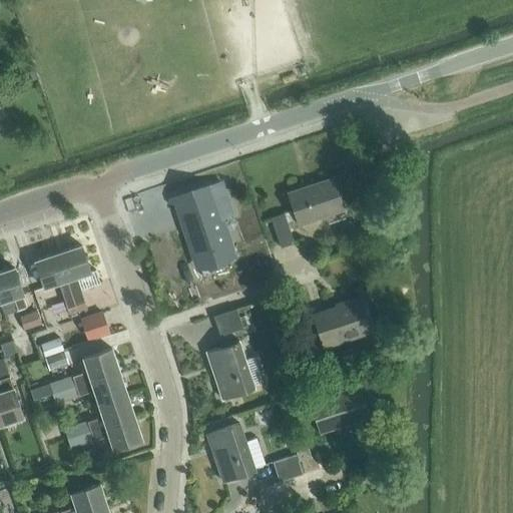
[(298,223),(343,208),(333,178),(288,193),(298,223)]
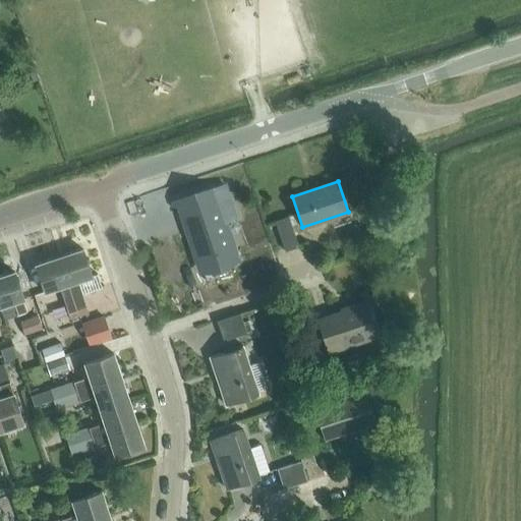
[(209,215),(234,206),(230,192),(204,200),(209,215)]
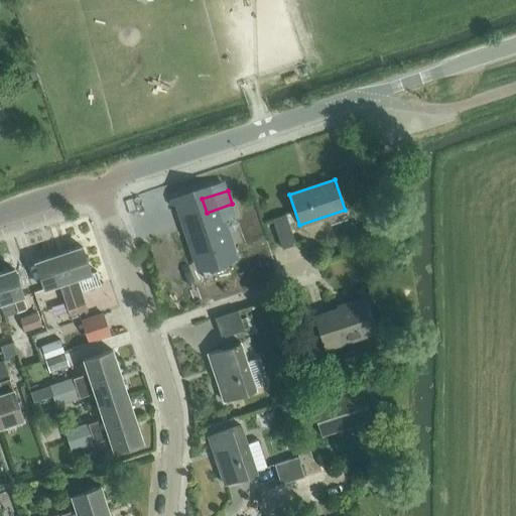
[(281,249),(282,248),(294,245),(284,215),(271,219),(281,249)]
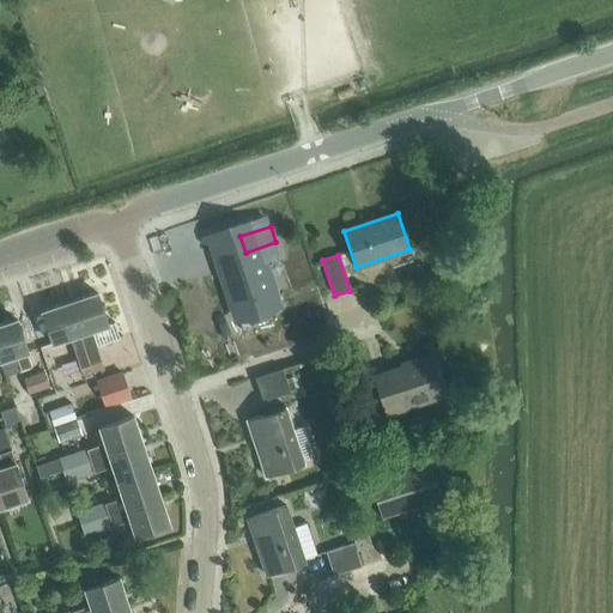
[(238,319),(277,305),(261,258),(222,271),(238,319)]
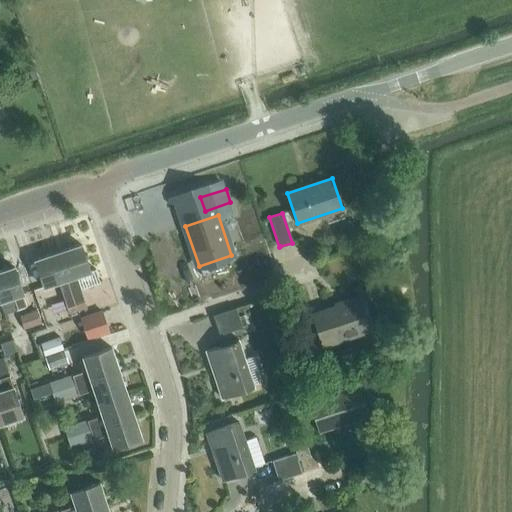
[(76,276),(90,271),(81,245),(58,252),(73,298),(82,295),(76,276)]
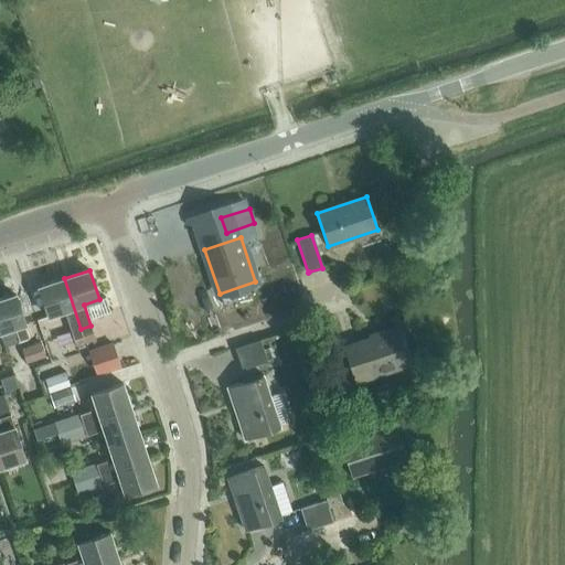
[(81,329),(64,278),(39,287),(49,316),(64,311),(71,332),(81,329)]
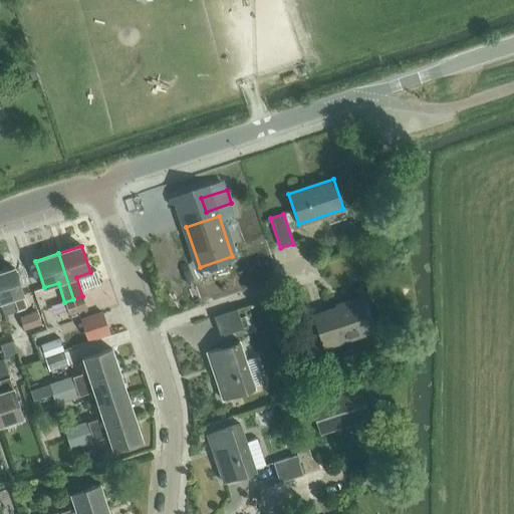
[(0,302),(13,298),(17,310),(26,307),(13,269),(0,272),(0,302)]
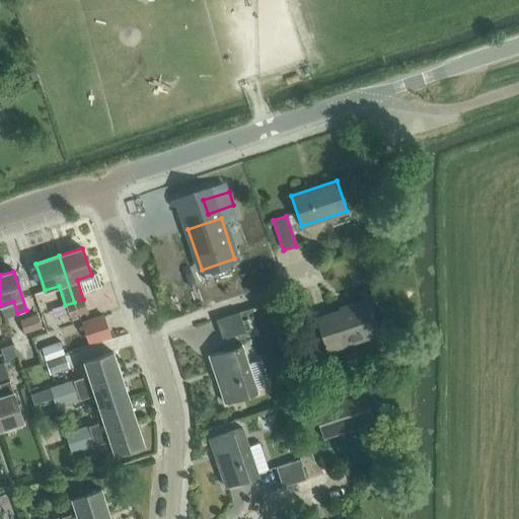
[(83,299),(74,302),(79,315),(88,312),(83,299)]
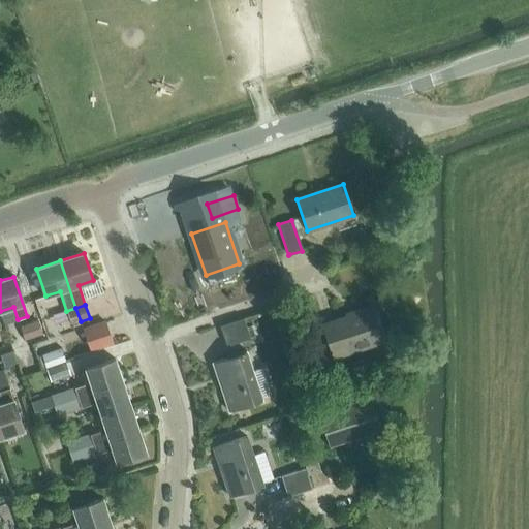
[(334,358),(385,340),(373,305),(356,311),(356,312),(323,323),(334,358)]
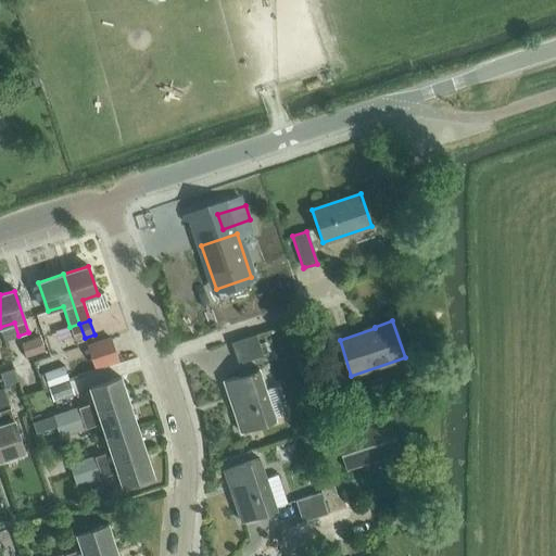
[(79,324),(70,327),(75,341),(85,338),(79,324)]
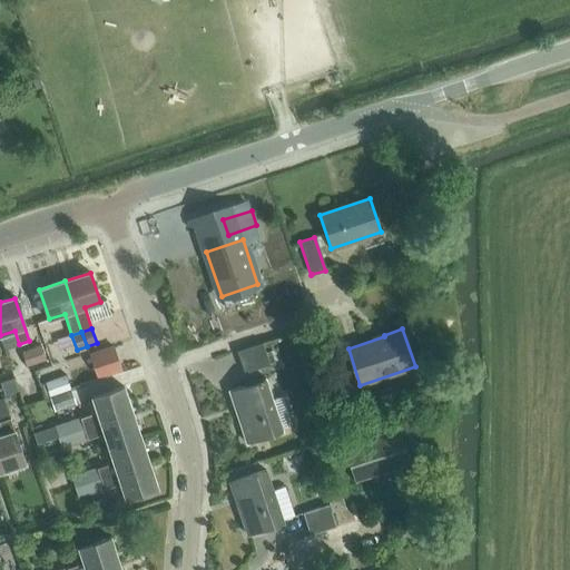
[(243,373),(268,365),(262,343),(236,352),(243,373)]
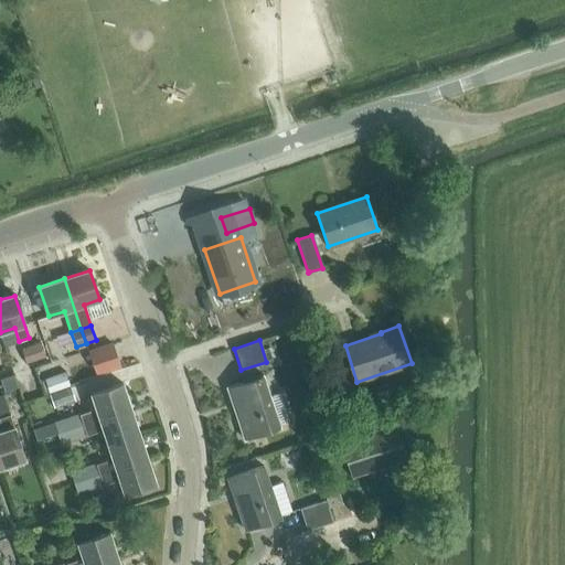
[(30,345),(34,360),(44,356),(40,342),(30,345)]
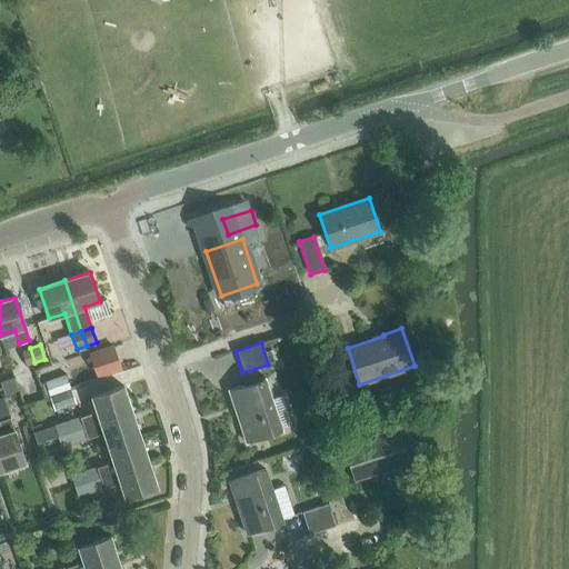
[(121,370),(118,362),(112,346),(89,353),(98,378),(121,370)]
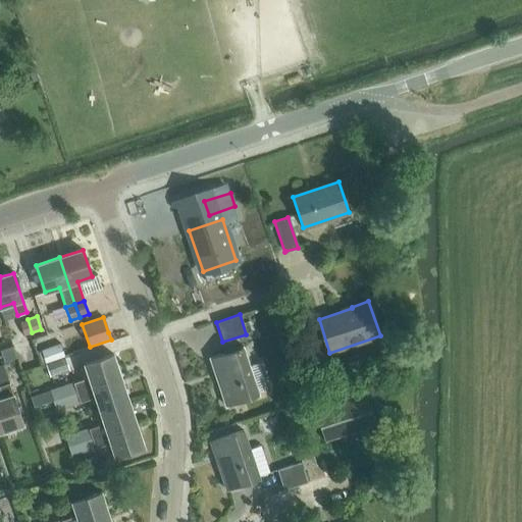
[(18,322),(23,335),(32,332),(28,319),(18,322)]
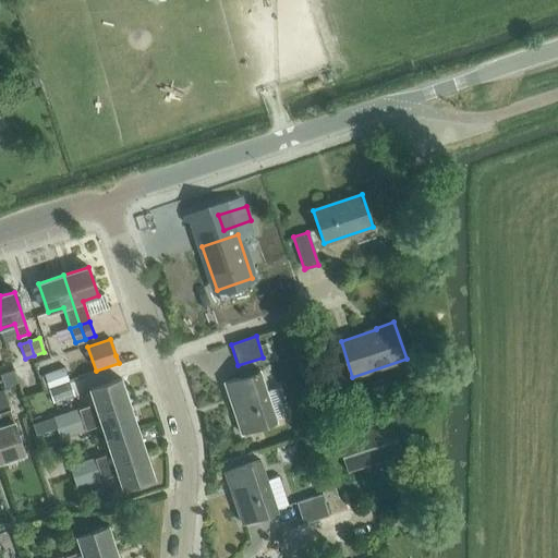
[(47,389),(68,381),(63,367),(43,375),(47,389)]
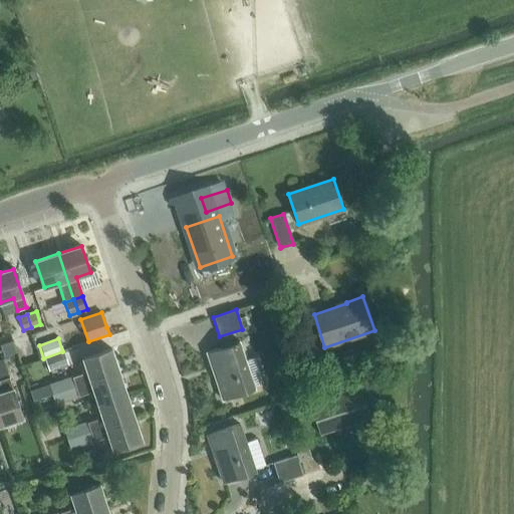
[(16,352),(12,341),(0,345),(4,356),(16,352)]
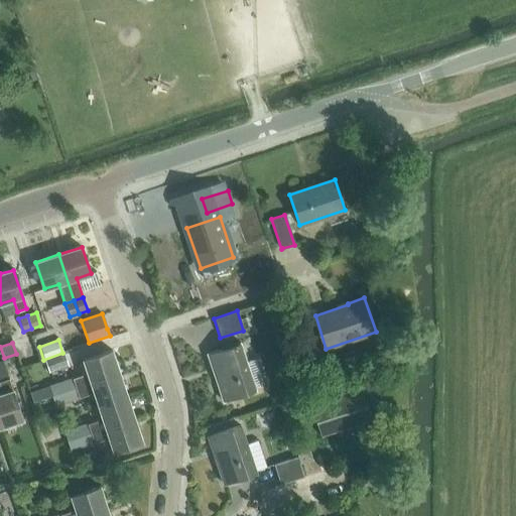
[(240,343),(207,354),(223,401),(256,391),(254,386),(264,383),(257,359),(246,363),(240,343)]
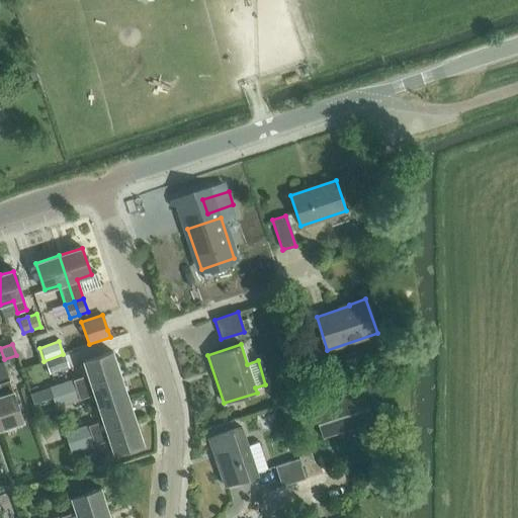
[(119,374),(112,351),(83,361),(88,374),(72,379),(75,390),(91,384),(91,383),(119,374)]
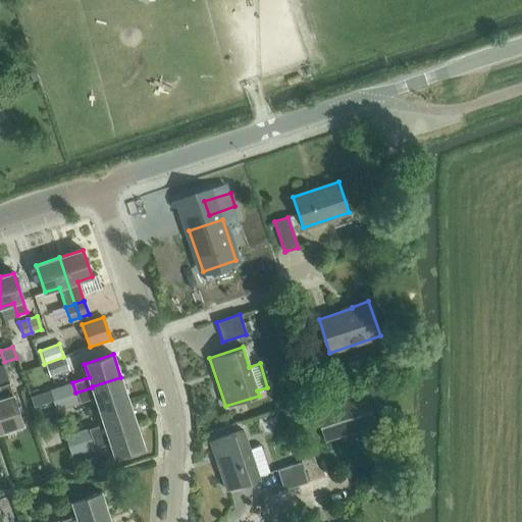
[(48,376),(68,370),(64,359),(45,365),(48,376)]
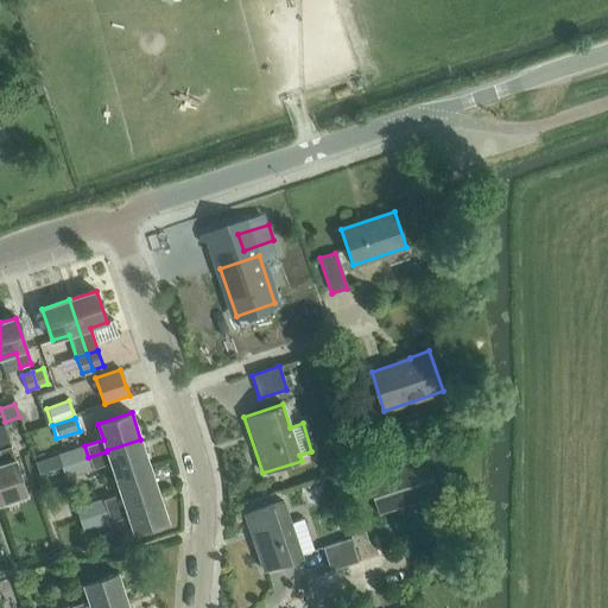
[(115,477),(150,467),(140,439),(107,450),(107,451),(88,457),(92,468),(111,462),(115,477)]
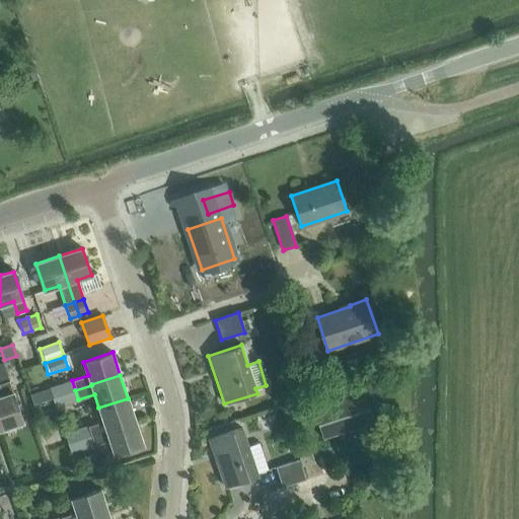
[(52,397),(75,390),(72,380),(49,388),(52,397)]
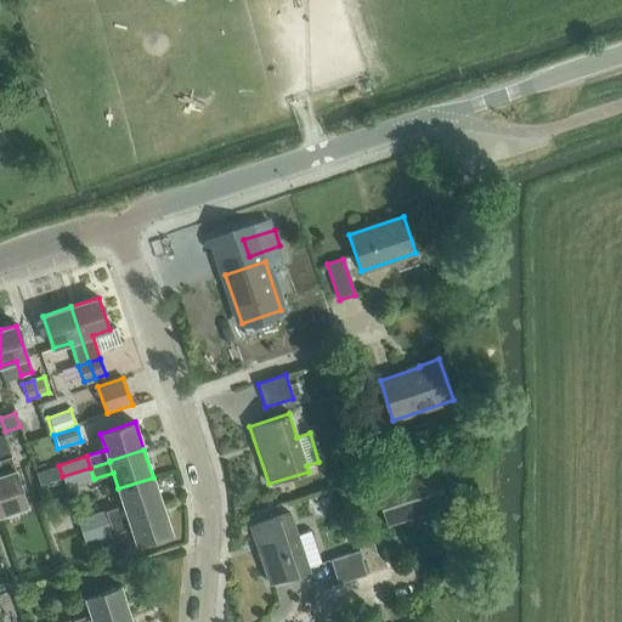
[(0,514),(27,505),(16,470),(15,470),(10,457),(0,459),(0,470),(1,475),(0,475),(0,514)]
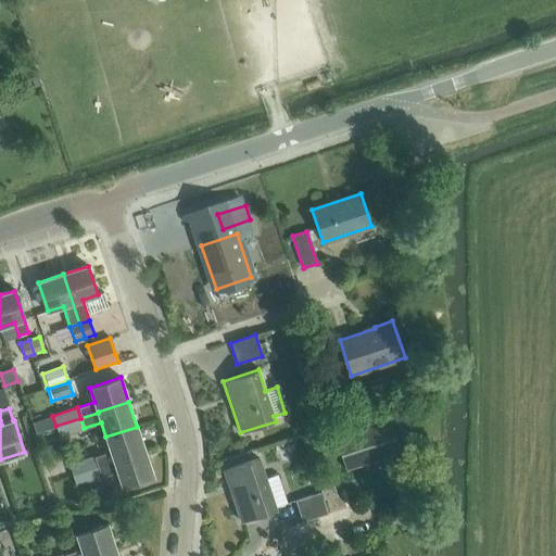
[(60,437),(84,428),(80,418),(55,426),(60,437)]
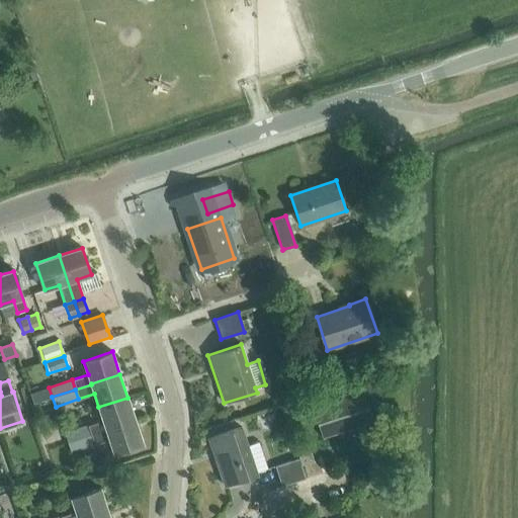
[(323,436),(371,420),(361,390),(313,406),(323,436)]
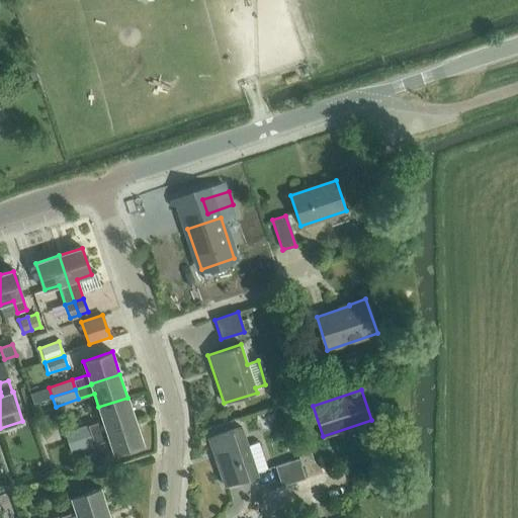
[(135,420),(127,398),(98,407),(103,420),(87,425),(90,435),(106,429),(135,420)]
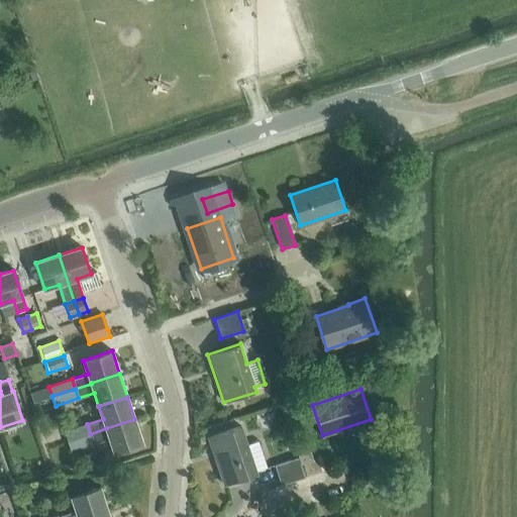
[(284,407),(292,430),(302,426),(294,404),(284,407)]
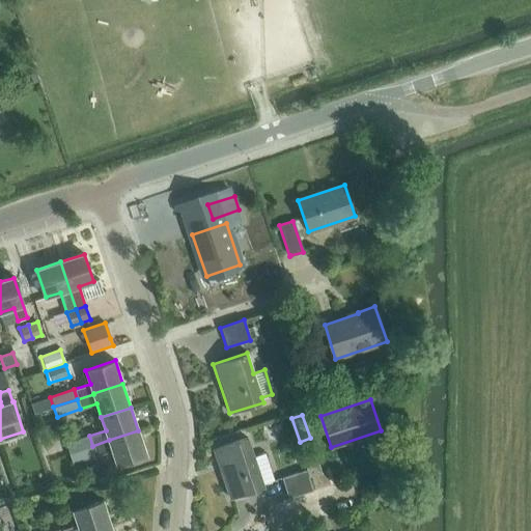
[(116,465),(146,454),(138,430),(109,440),(92,446),(95,455),(112,450),(116,465)]
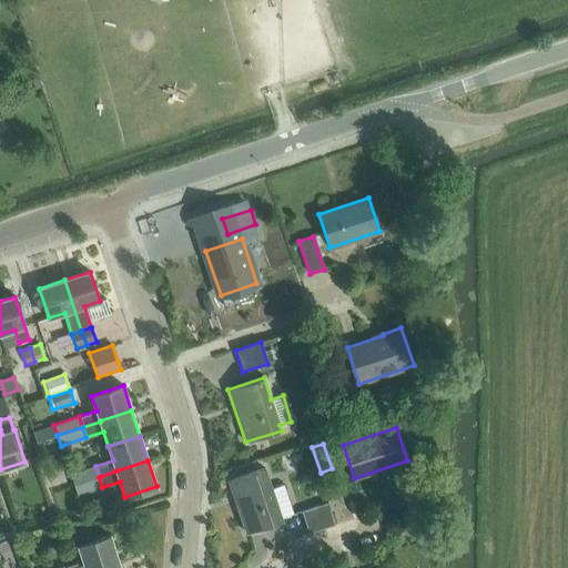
[(73,485),(99,477),(95,466),(70,475),(73,485)]
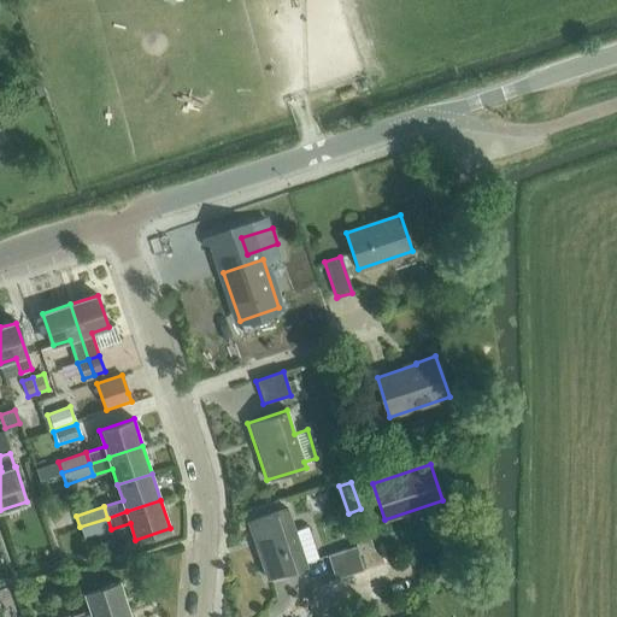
[(287,509),(248,522),(268,580),(306,566),(305,562),(318,558),(307,527),(294,532),(287,509)]
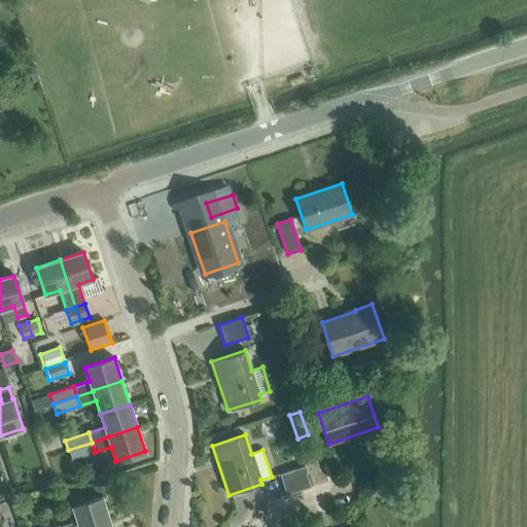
[(71,460),(95,452),(92,443),(68,450),(71,460)]
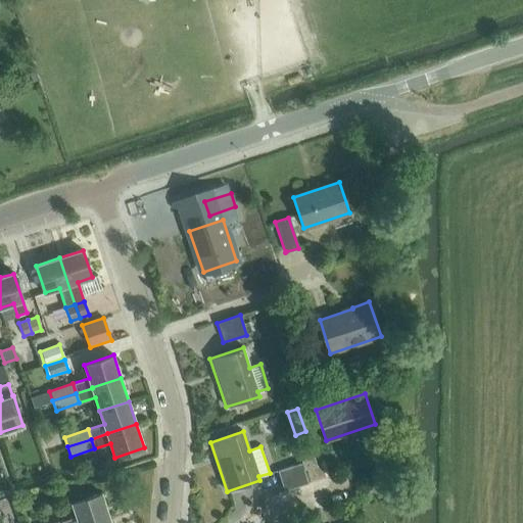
[(295,445),(301,463),(303,469),(315,465),(307,441),(295,445)]
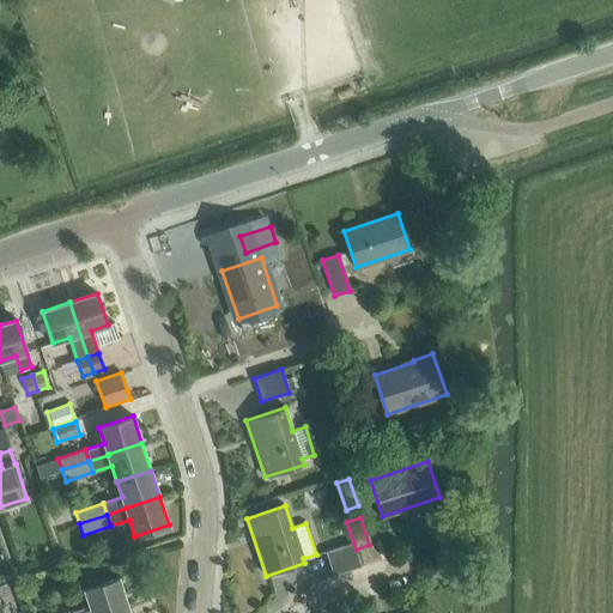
[(354,550),(356,550),(353,542),(325,552),(332,575),(359,566),(354,550)]
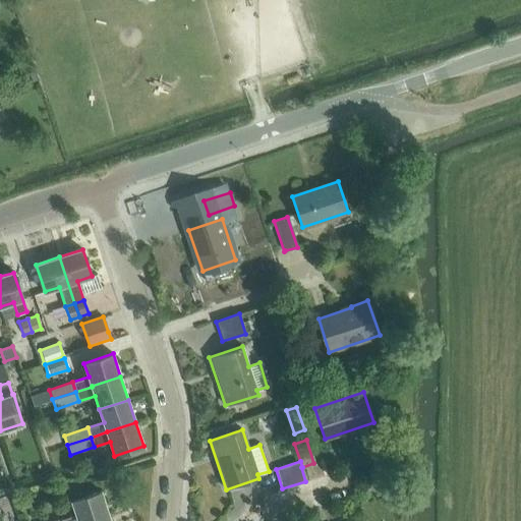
[(88,520),(108,514),(101,490),(71,501),(76,514),(60,519),(60,520),(88,520)]
